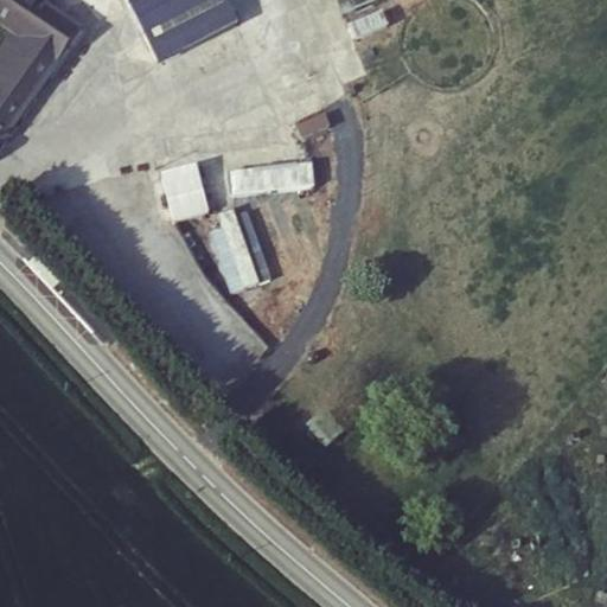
[(0,0),(0,147),(82,31),(33,0),(0,0)]
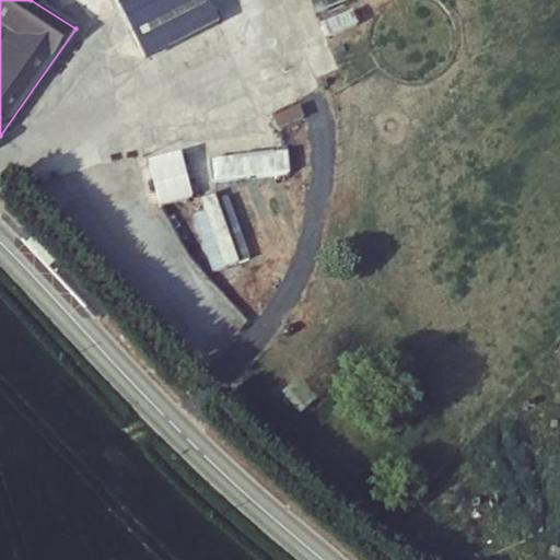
[(212,0),(115,0),(147,59),(223,23),(212,0)]
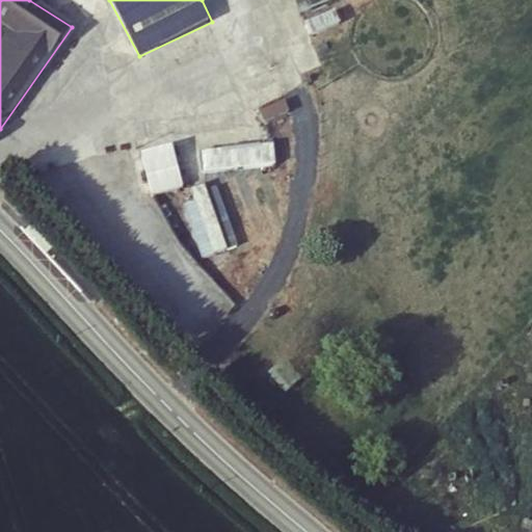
[(336,16),(303,23),(307,34),(339,27),(336,16)]
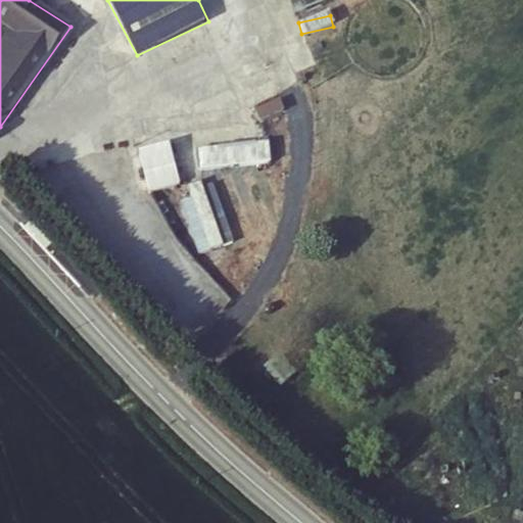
[(197,170),(270,167),(270,143),(196,146),(197,170)]
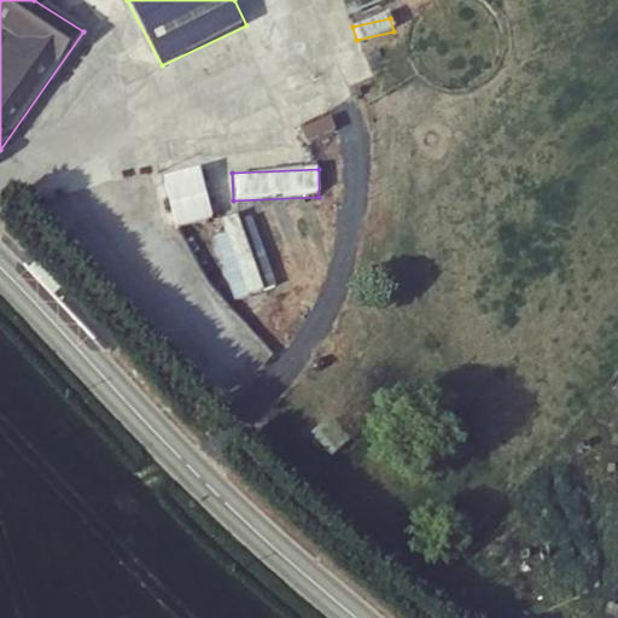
[(202,170),(164,176),(173,227),(210,221),(202,170)]
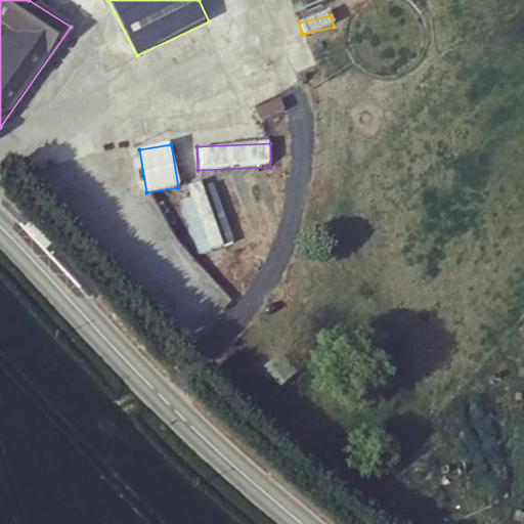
[(178,191),(200,255),(273,229),(252,166),(178,191)]
